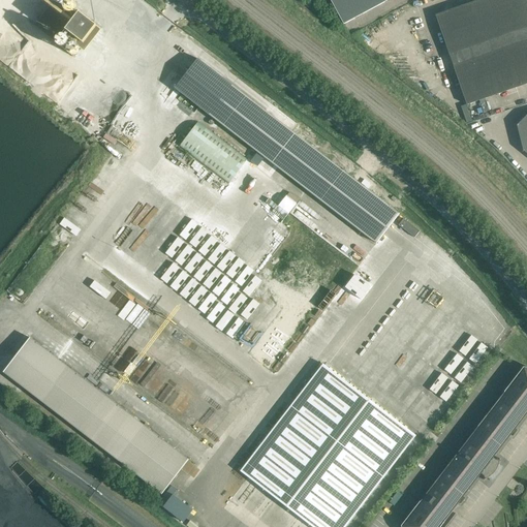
[(329,0),(342,23),(384,0),(329,0)]
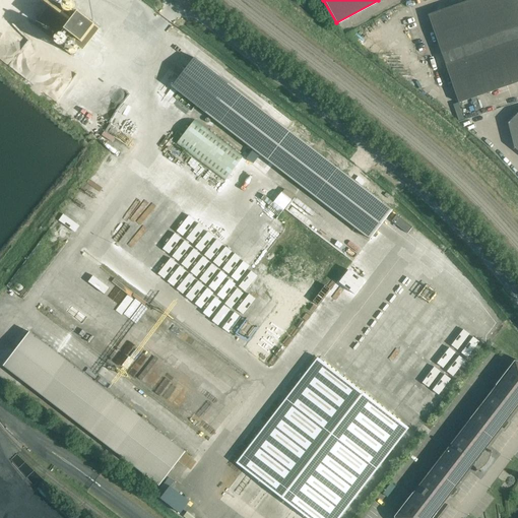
[(517,0),(466,0),(426,14),(457,102),(488,90),(517,80),(517,0)]
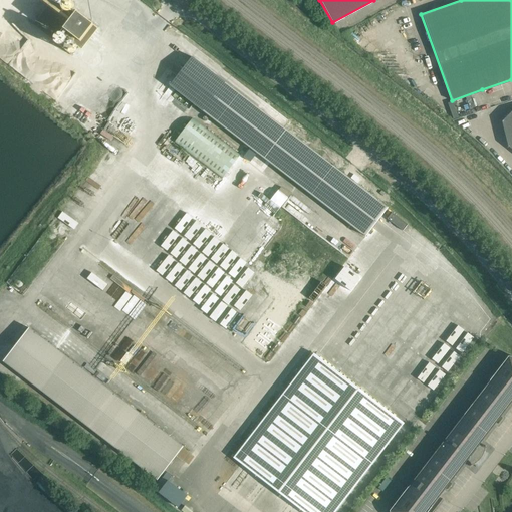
[(70,27),(90,39),(100,20),(81,9),(70,27)]
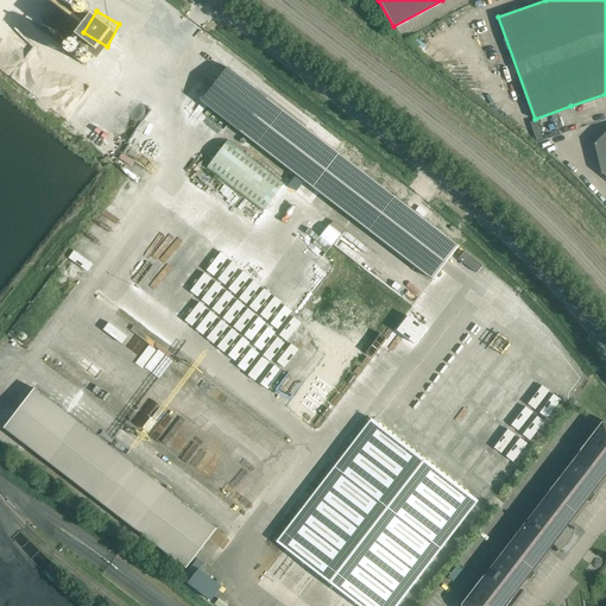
[(50,16),(42,24),(58,39),(67,30),(50,16)]
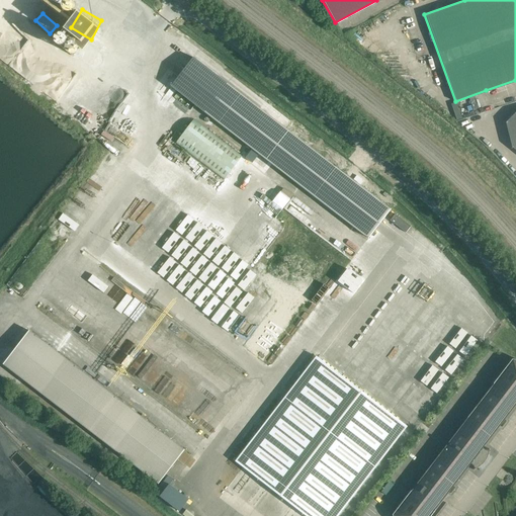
[(389,208),(216,75),(191,57),(169,85),(193,103),(366,237),(389,208)]
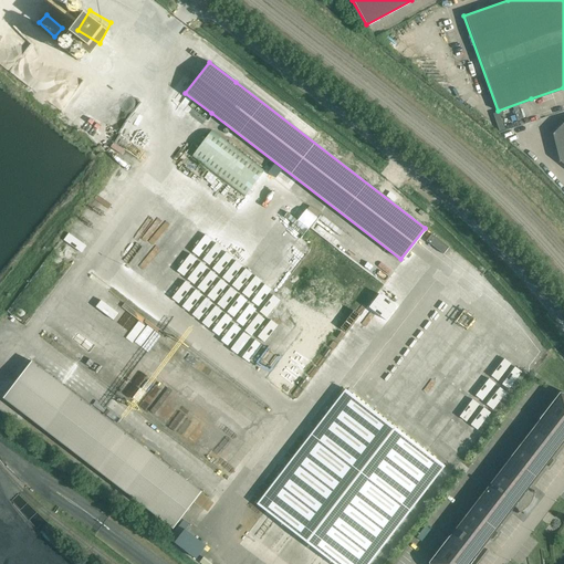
[(497,111),(491,112),(498,131),(503,128),(497,111)]
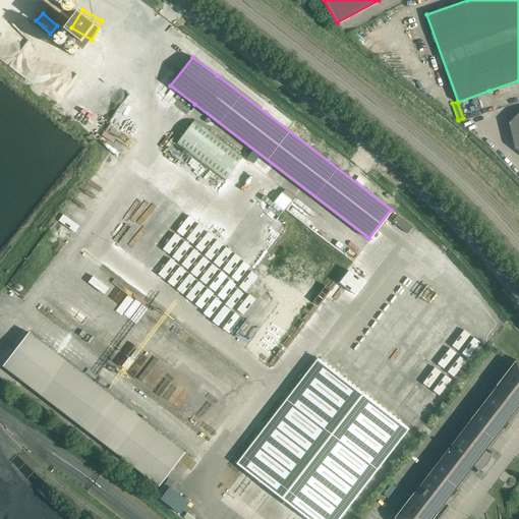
[(175,142),(224,179),(241,156),(193,119),(175,142)]
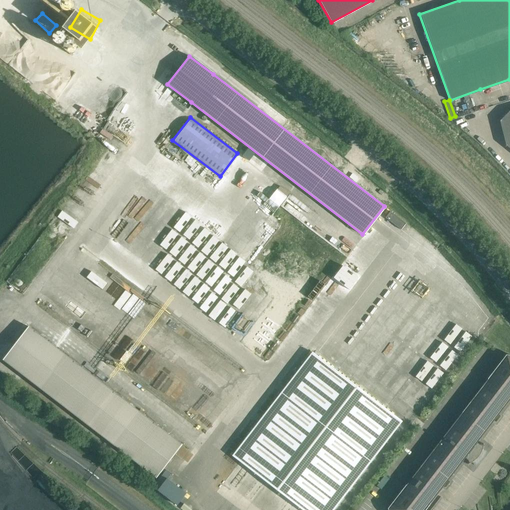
[(106,127),(102,131),(107,137),(111,134),(106,127)]
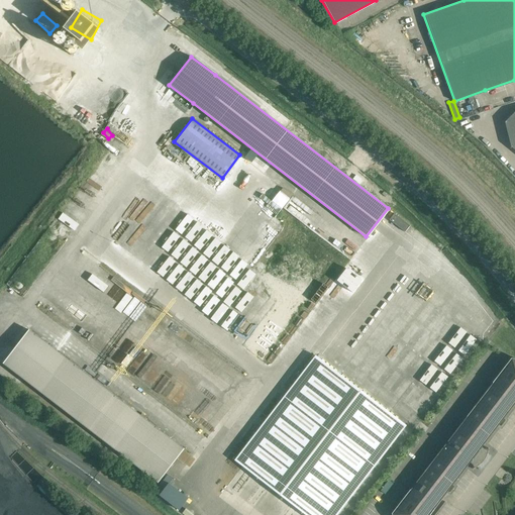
[(180,166),(187,173),(197,162),(190,155),(180,166)]
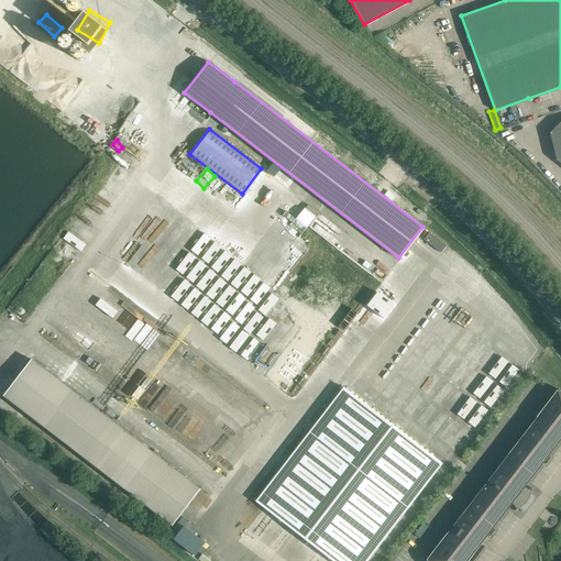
[(277,198),(306,220),(317,206),(311,202),(308,207),(284,189),(277,198)]
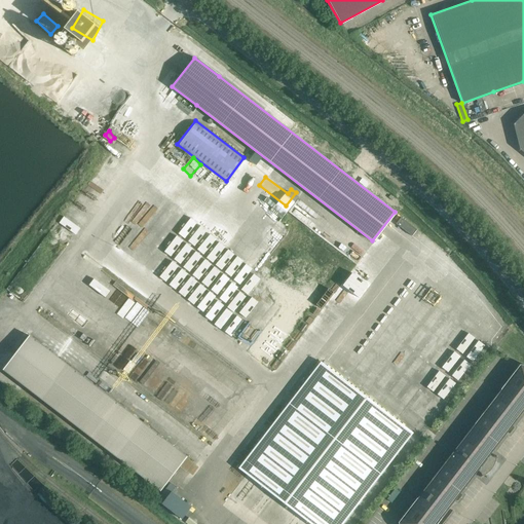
[(149,196),(161,183),(156,178),(144,191),(149,196)]
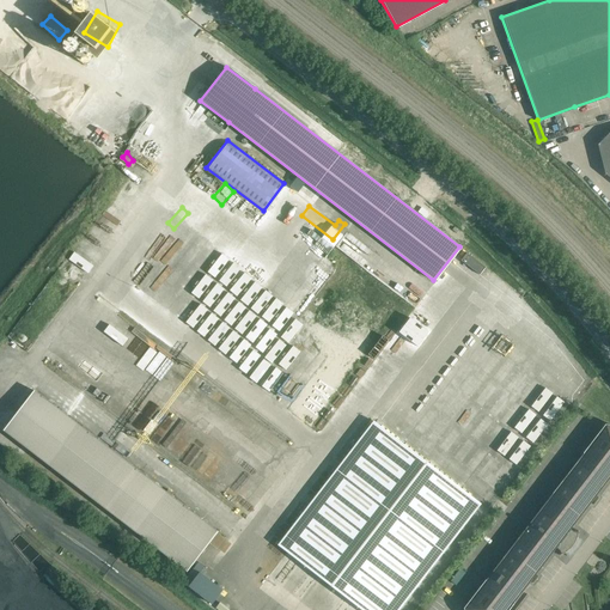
[(195,217),(180,233),(188,241),(202,224),(195,217)]
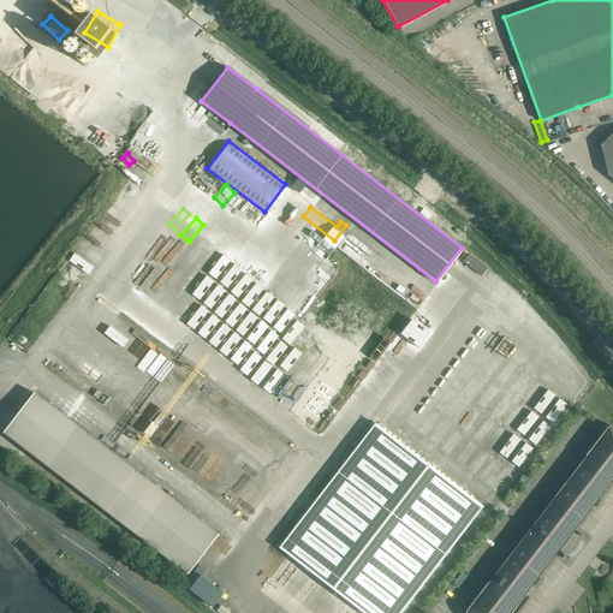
[(313,240),(320,242),(323,231),(316,230),(313,240)]
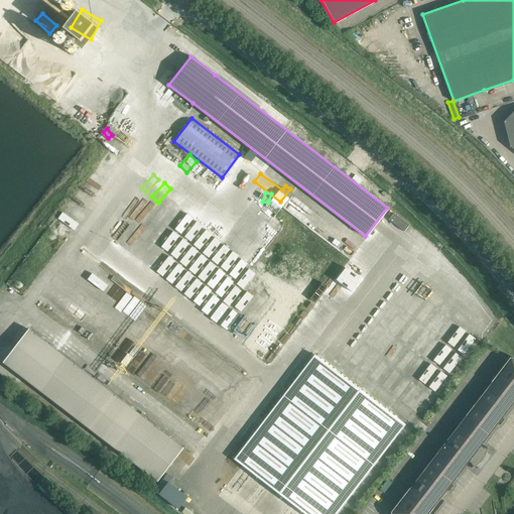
[(197,196),(184,209),(190,215),(204,201),(197,196)]
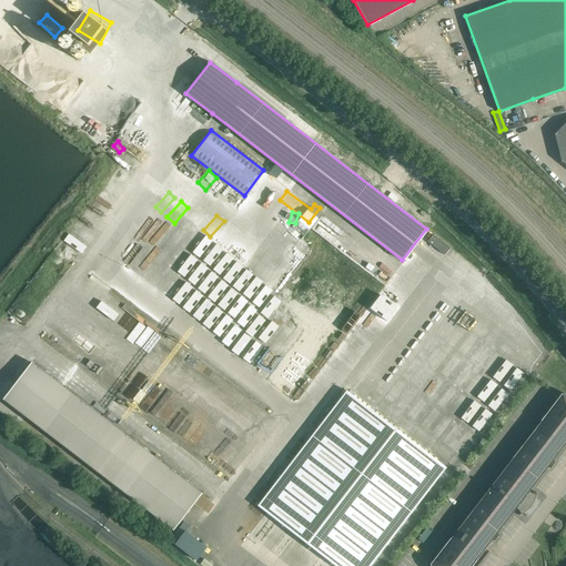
[(153,235),(160,241),(172,224),(165,219),(153,235)]
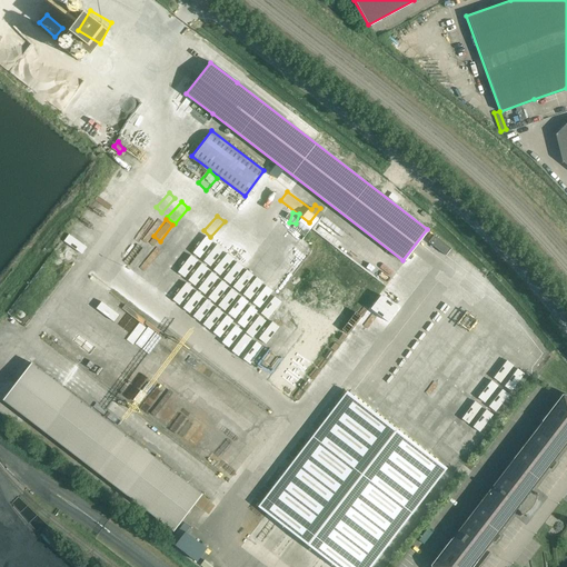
[(285,222),(276,234),(304,257),(312,246),(285,222)]
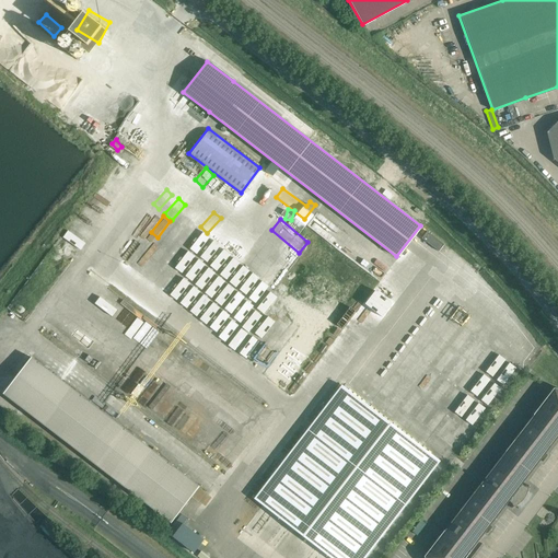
[(211,236),(218,242),(231,227),(224,221),(211,236)]
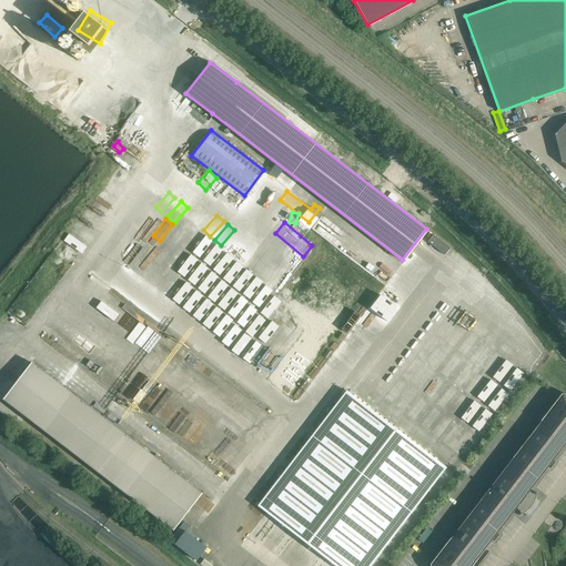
[(239,232),(225,248),(233,254),(246,238),(239,232)]
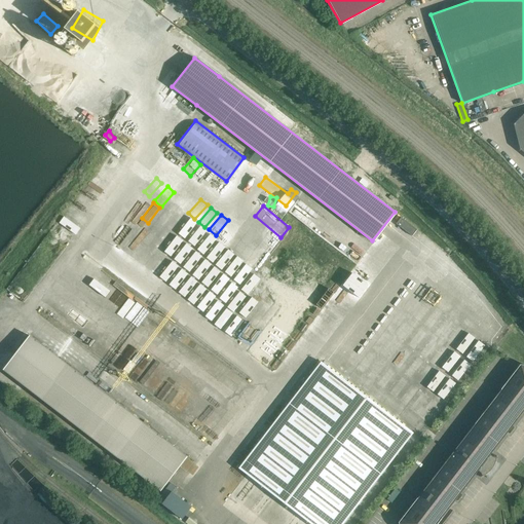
[(181,236),(193,222),(186,216),(174,230),(181,236)]
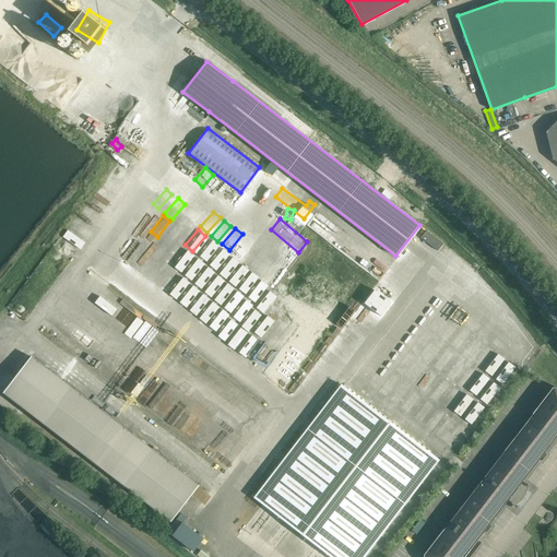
[(248,237),(235,253),(243,260),(256,244),(248,237)]
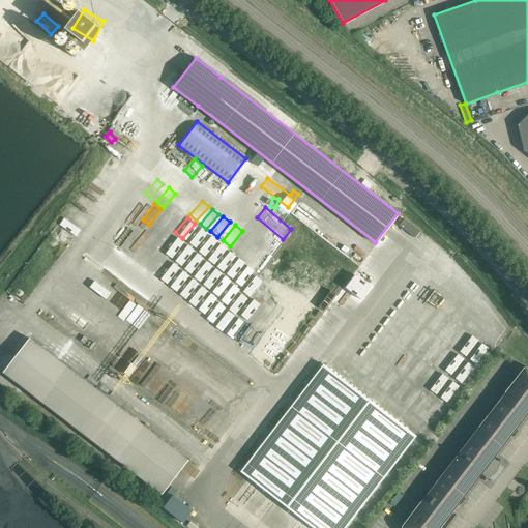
[(197,227),(185,242),(193,247),(204,232),(197,227)]
